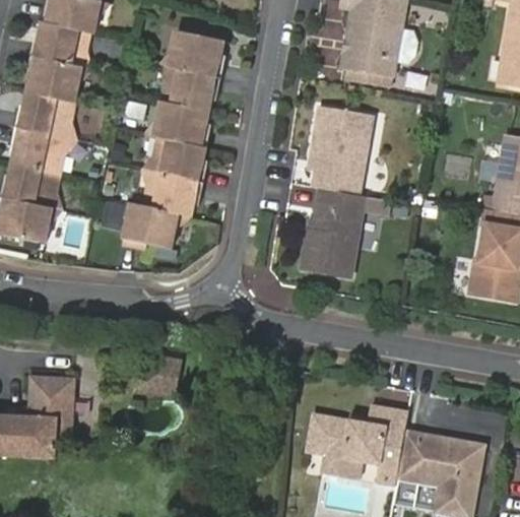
[(53,0),(52,7),(47,6),(44,21),(91,31),(95,33),(103,0),(53,0)]
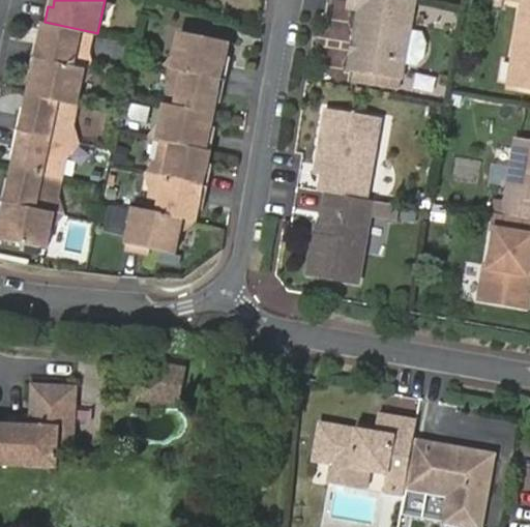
[(352,0),(350,16),(360,17),(355,46),(362,48),(361,56),(353,55),(349,75),(400,83),(403,65),(410,31),(415,0),(352,0)]
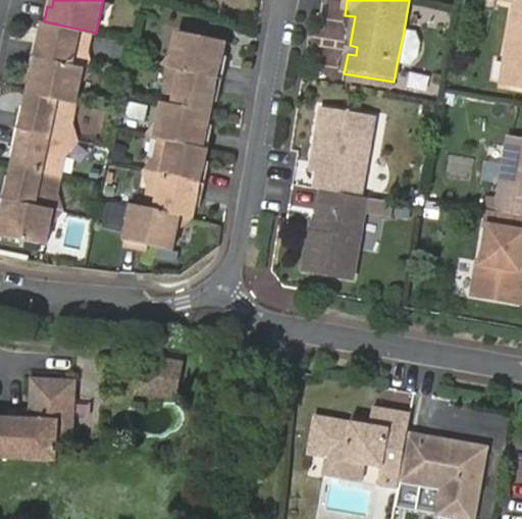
[(498,0),(498,2),(516,5),(505,65),(515,67),(511,87),(521,88),(521,0),(498,0)]
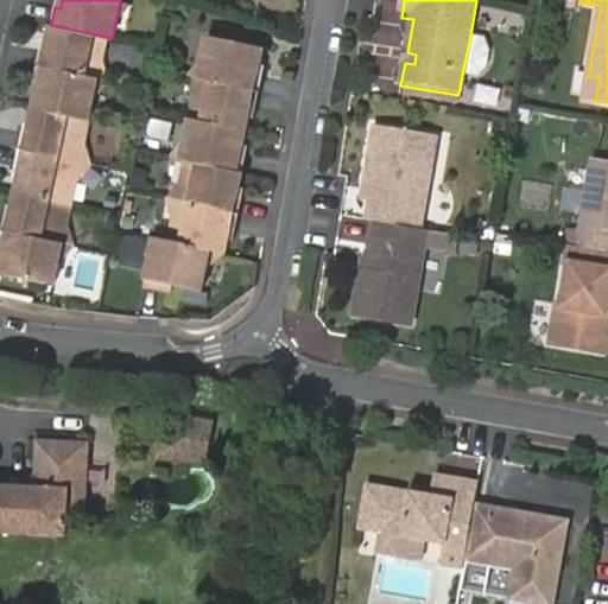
[(100,77),(107,37),(51,25),(50,33),(48,49),(43,48),(38,65),(100,77)]
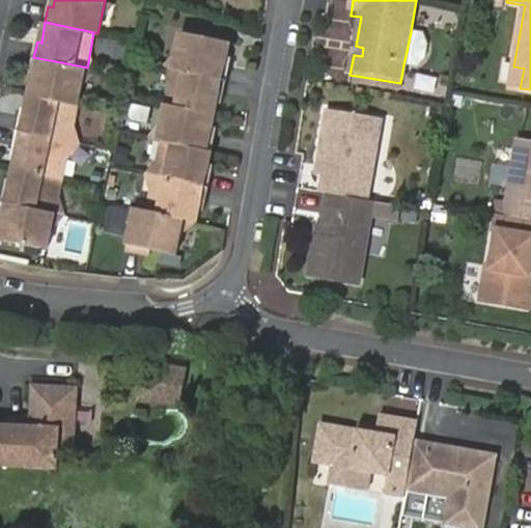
[(182,29),(173,67),(227,80),(230,64),(225,63),(230,39),(182,29)]
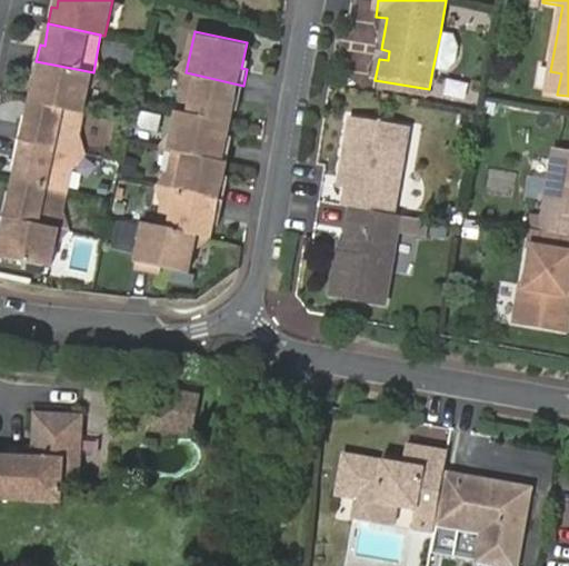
[(453,36),(440,33),(432,70),(447,72),(452,66),(457,45),(453,36)]
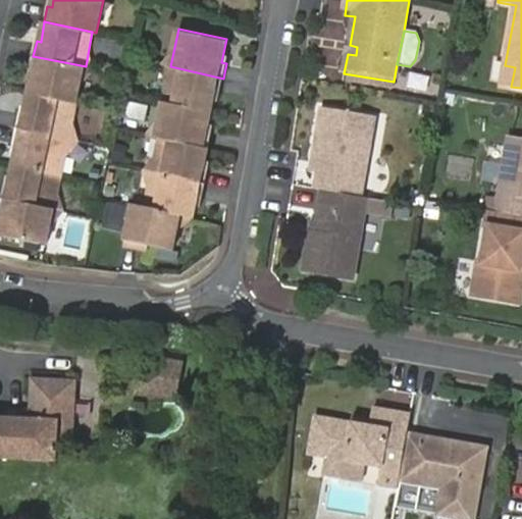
[(350,45),(348,54),(356,55),(357,47),(350,45)]
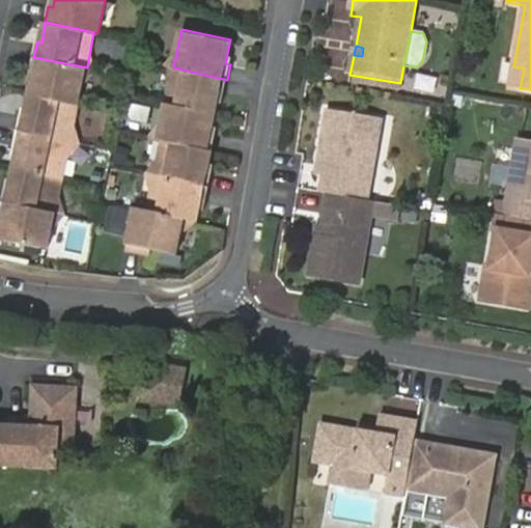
[(87,67),(33,57),(30,73),(34,73),(30,94),(79,105),(87,67)]
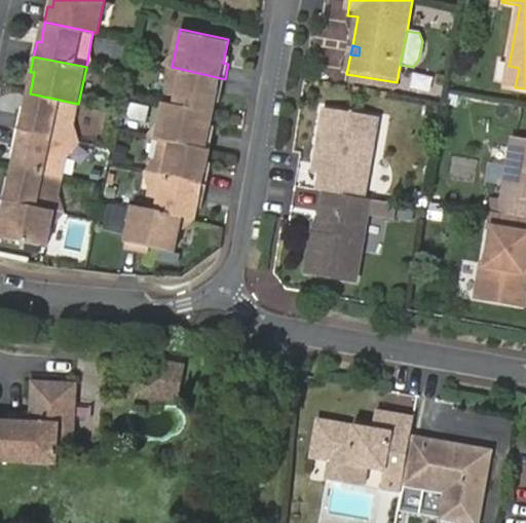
[(519,68),(509,66),(504,85),(515,87),(519,68)]
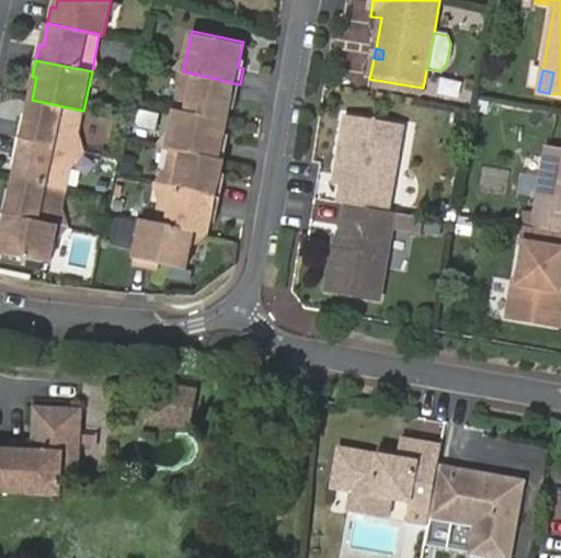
[(183,71),(175,109),(227,120),(231,99),(236,100),(240,84),(183,71)]
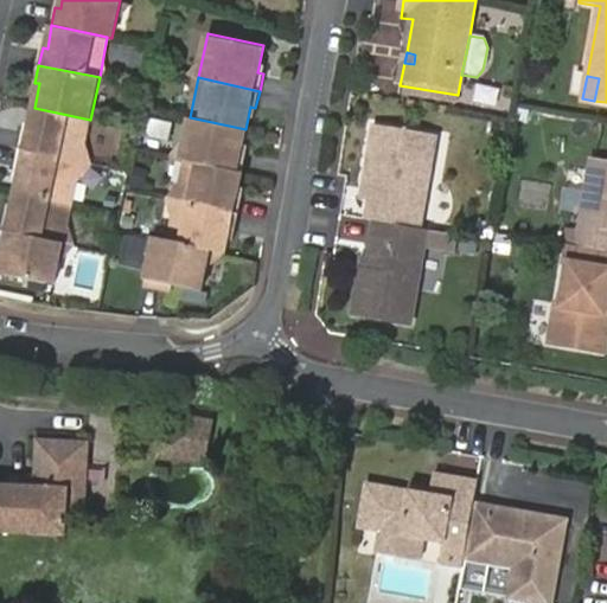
[(90,120),(34,108),(30,132),(25,130),(21,148),(81,161),(90,120)]
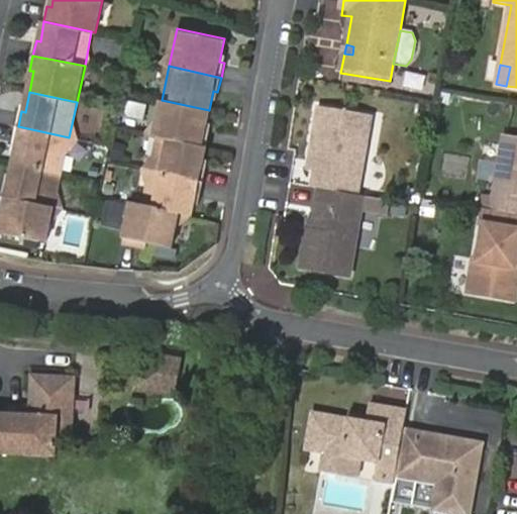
[(162,100),(154,135),(159,135),(206,145),(209,130),(205,130),(209,110),(162,100)]
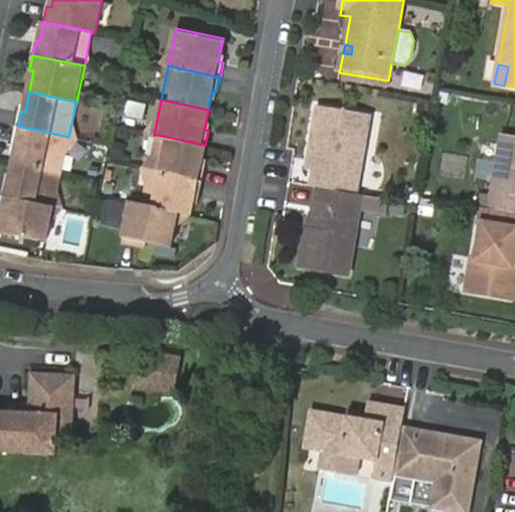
[(314,170),(312,184),(322,186),(357,192),(371,113),(319,104),(312,140),(320,141),(314,170)]
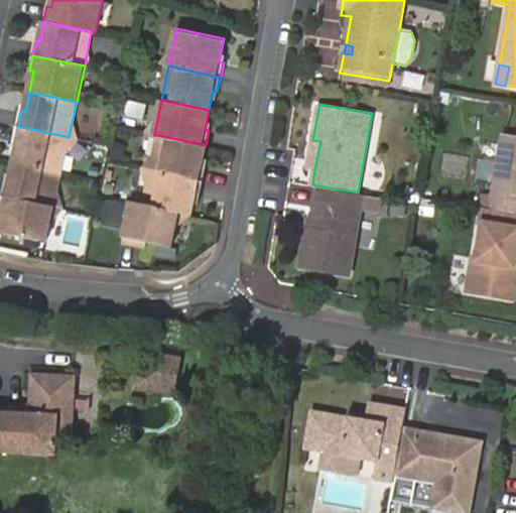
[(69,137),(18,126),(15,141),(19,142),(15,161),(61,171),(69,137)]
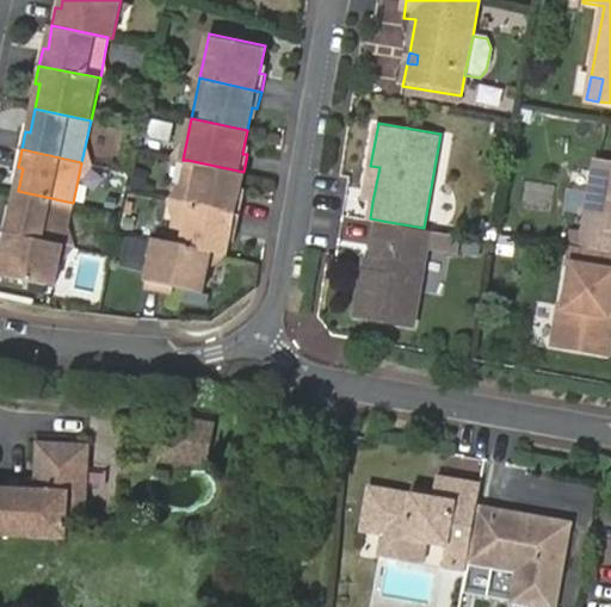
[(187,160),(179,200),(240,215),(244,197),(239,196),(244,172),(187,160)]
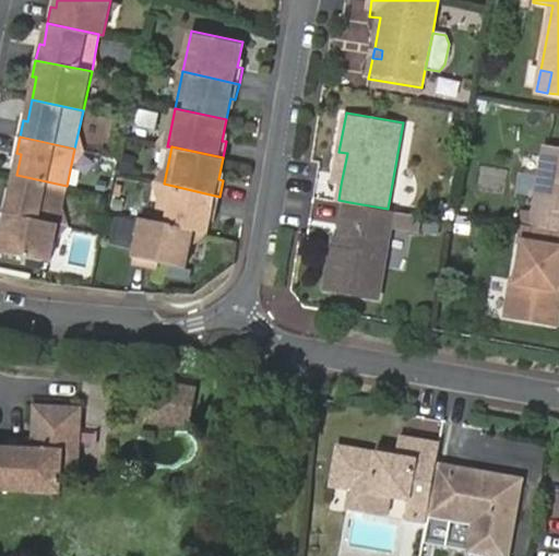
[(532,224),(558,229),(558,150),(547,148),(532,224)]
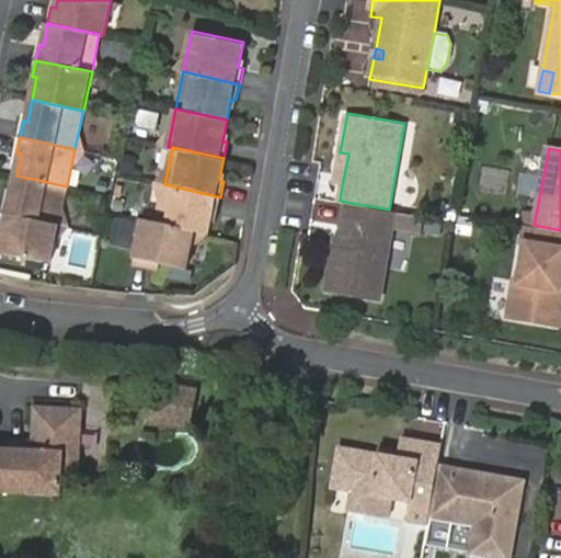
[(136,158),(125,156),(122,170),(133,173),(136,158)]
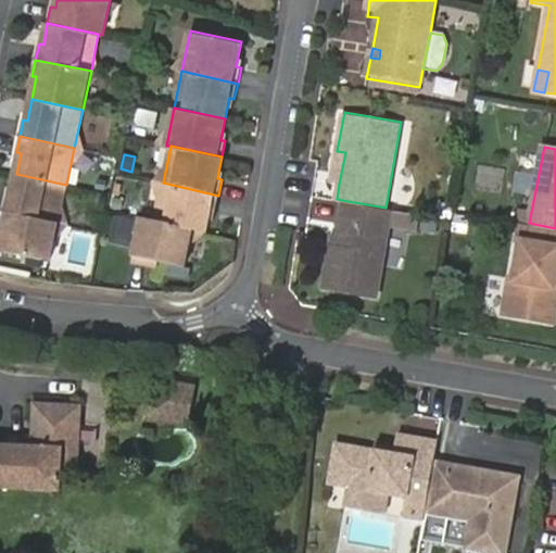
[(66,185),(16,174),(11,196),(7,195),(3,211),(8,212),(59,223),(66,185)]
